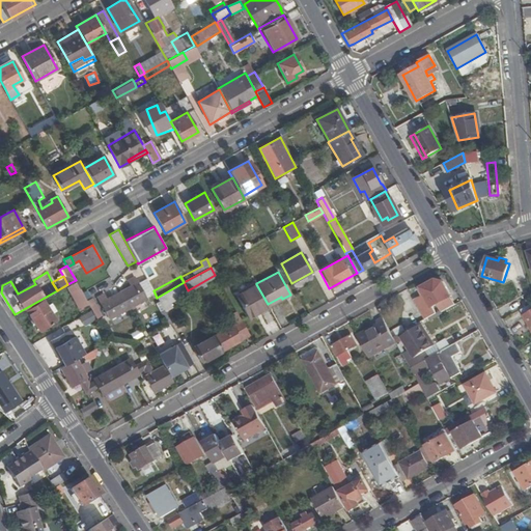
[(130,286),(119,292),(128,309),(145,299),(134,278),(127,282),(130,286)]
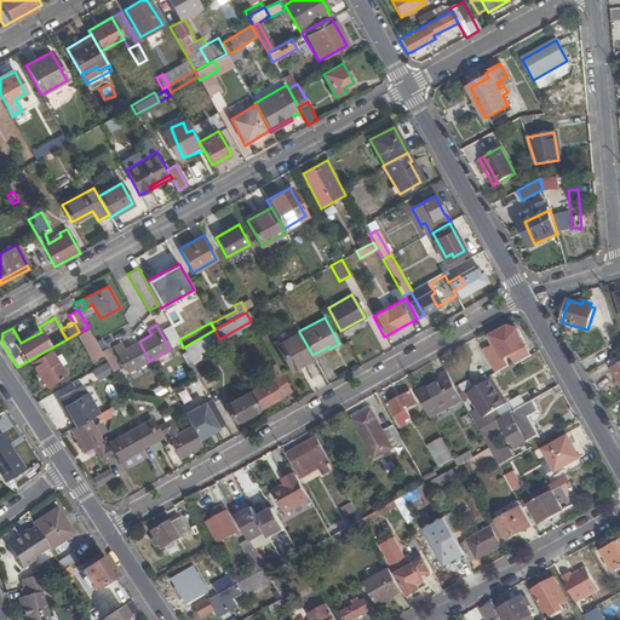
[(488,357),(497,373),(514,363),(515,366),(532,356),(517,328),(507,327),(489,338),(493,345),(484,350),(488,357)]
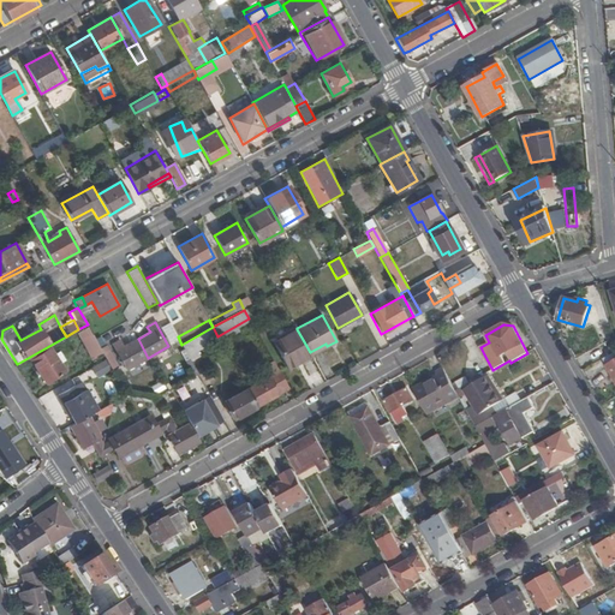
[(91,357),(102,351),(95,338),(89,327),(78,333),(91,357)]
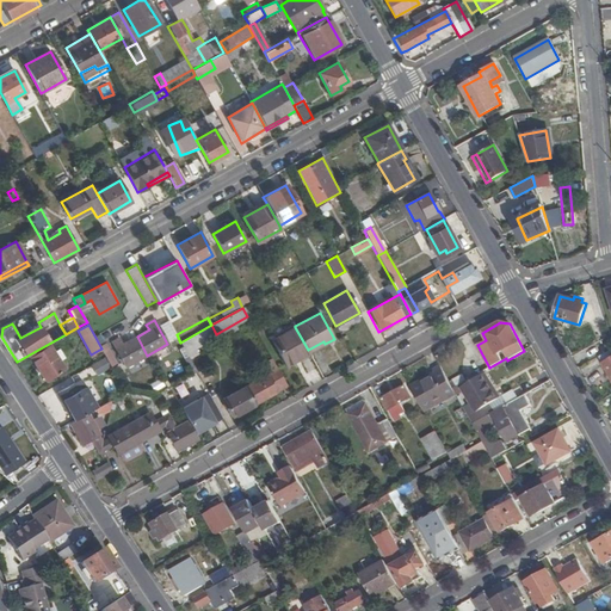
[(209,335),(215,332),(211,325),(180,343),(189,356),(196,352),(193,346),(210,338),(209,335)]
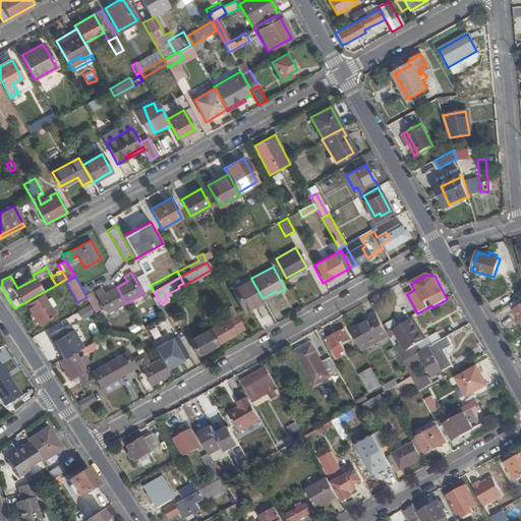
[(244,312),(264,301),(263,298),(251,279),(235,288),(232,290),(244,312)]
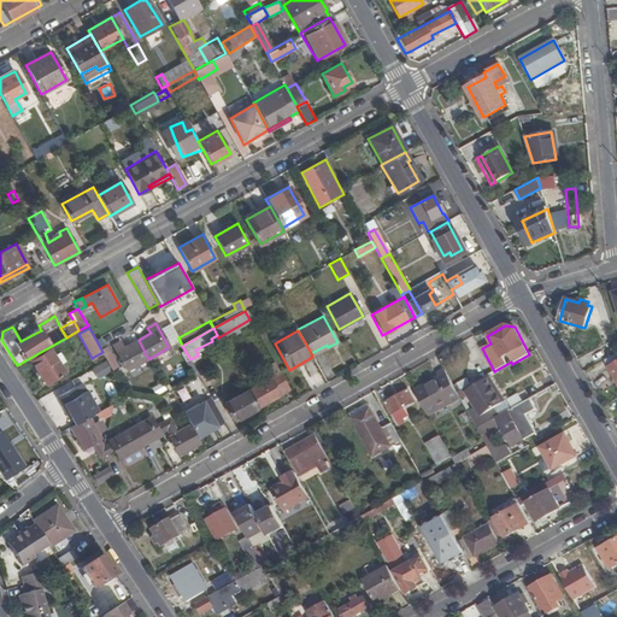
[(127,371),(148,359),(139,340),(124,348),(121,342),(113,347),(127,371)]
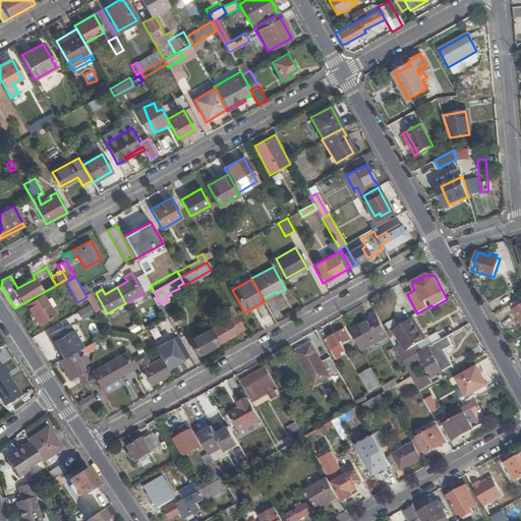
[(42,295),(26,305),(40,325),(54,314),(42,295)]
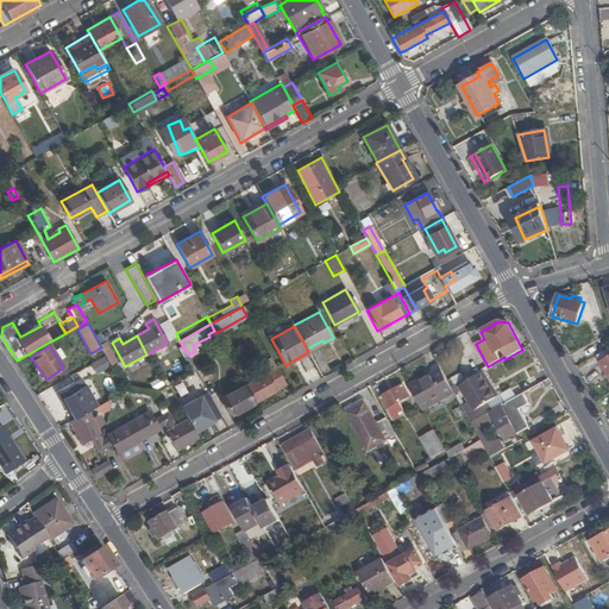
[(608,350),(598,356),(608,374),(608,350)]
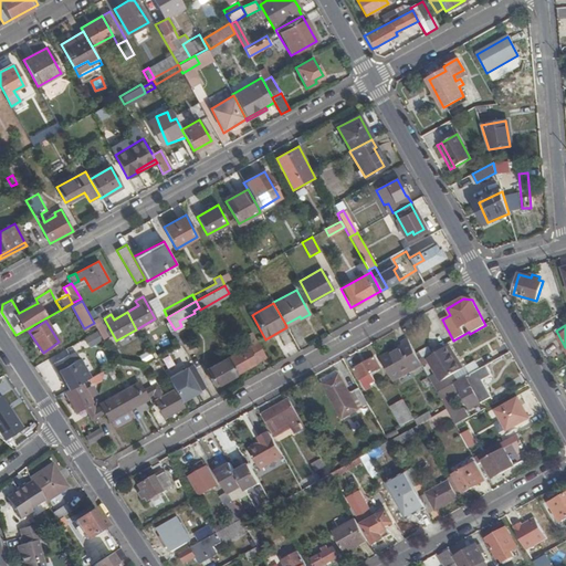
[(453,341),(446,326),(436,332),(443,346),(453,341)]
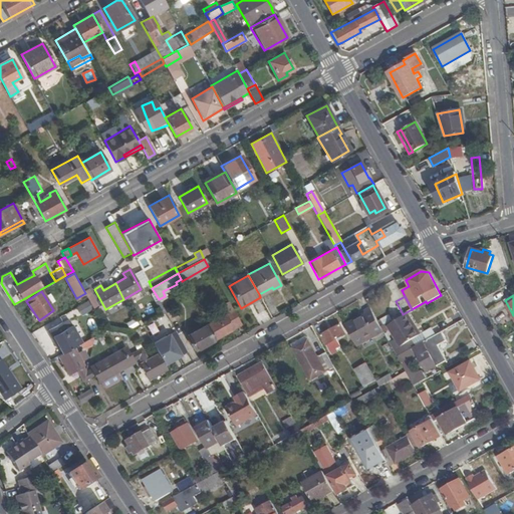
[(76,307),(82,316),(93,309),(87,300),(76,307)]
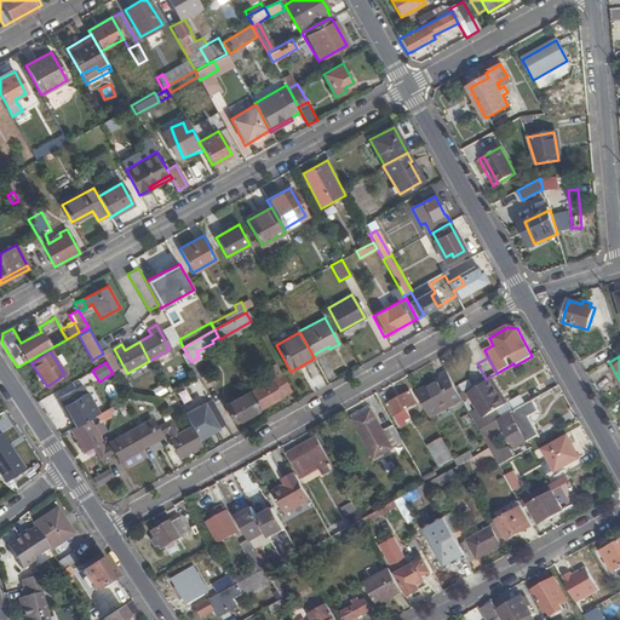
[(259,409),(292,392),(276,365),(267,369),(273,378),(248,391),(259,409)]
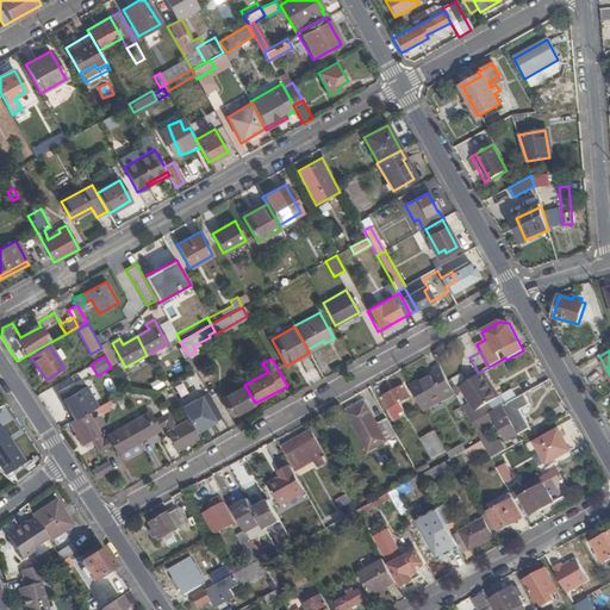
[(424,410),(455,393),(453,387),(449,381),(440,366),(433,369),(435,373),(411,387),(424,410)]
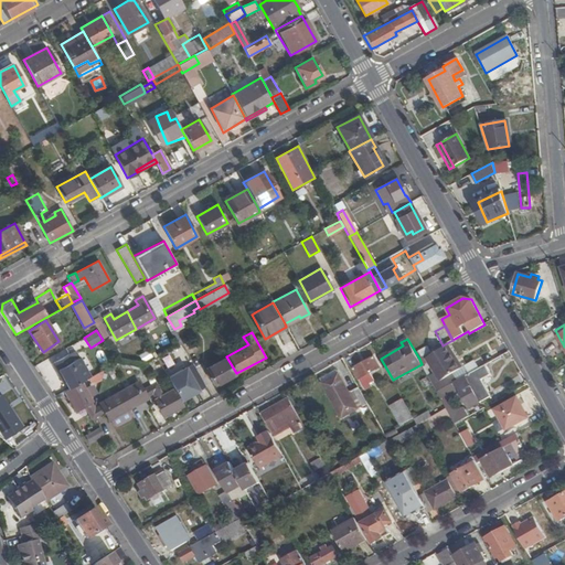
[(426,347),(416,353),(419,359),(429,353),(426,347)]
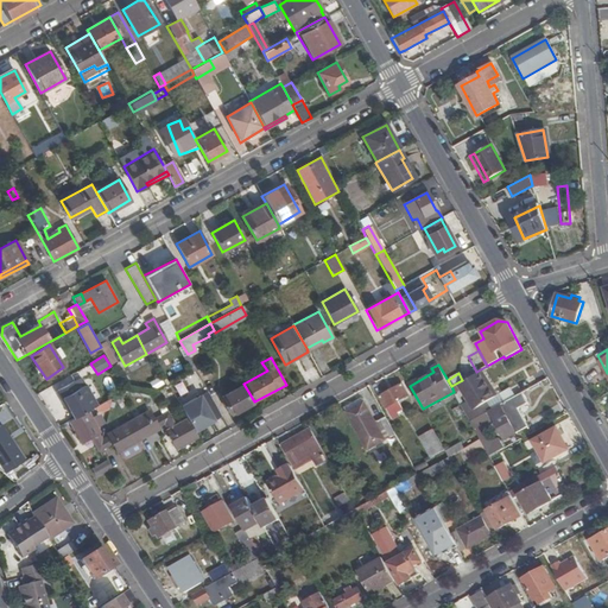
[(477,384),(483,380),(480,374),(473,378),(477,384)]
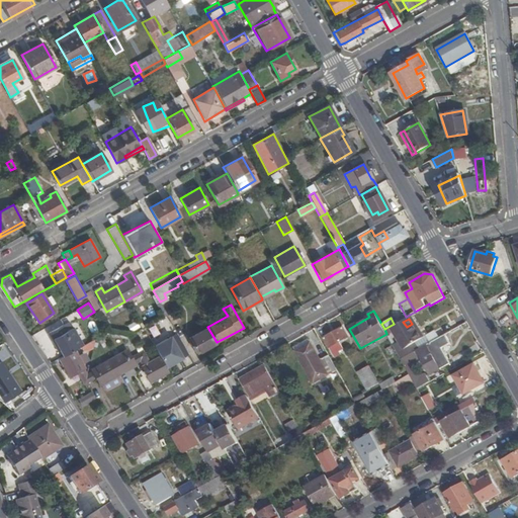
[(162,322),(166,334),(172,331),(168,320),(162,322)]
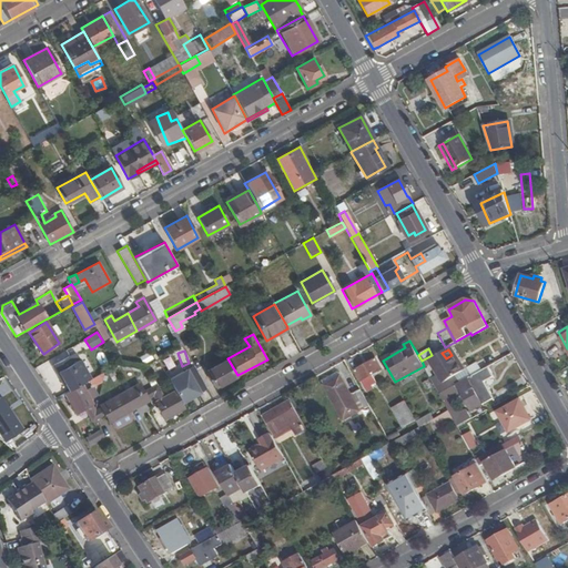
[(102,352),(95,356),(102,366),(109,362),(102,352)]
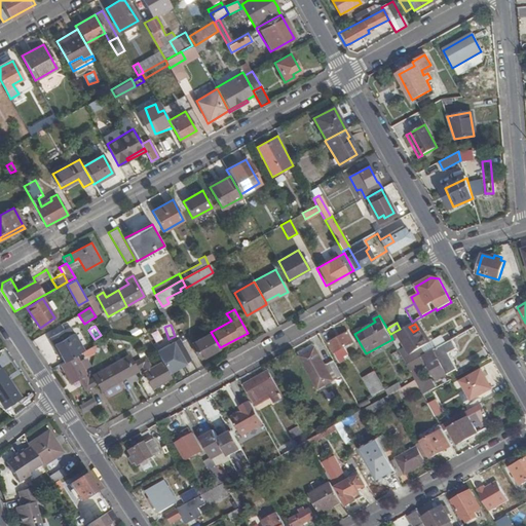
[(139,326),(129,331),(134,338),(143,333),(139,326)]
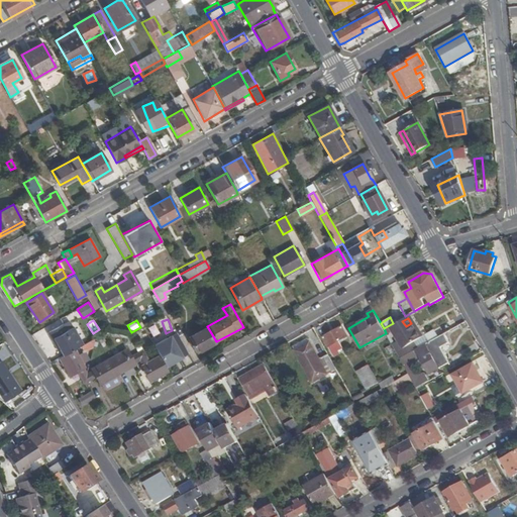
[(419,338),(411,323),(406,326),(402,321),(392,327),(399,341),(393,344),(400,358),(417,348),(418,348),(414,341),(419,338)]
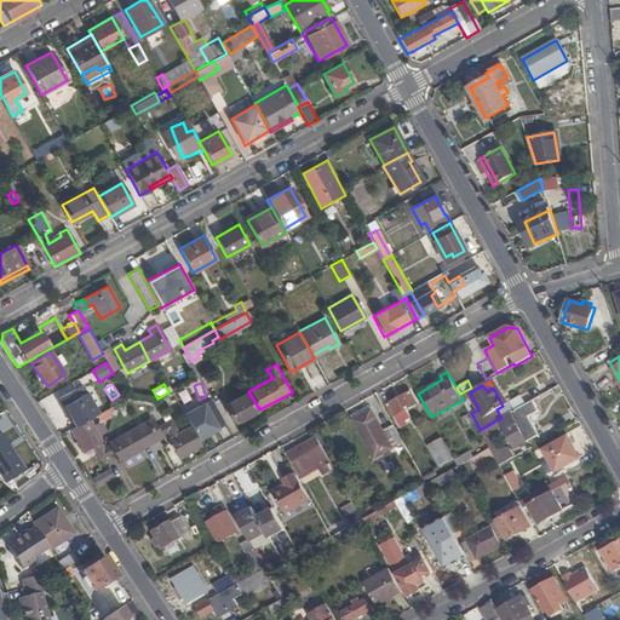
[(73,399),(85,392),(81,386),(69,392),(73,399)]
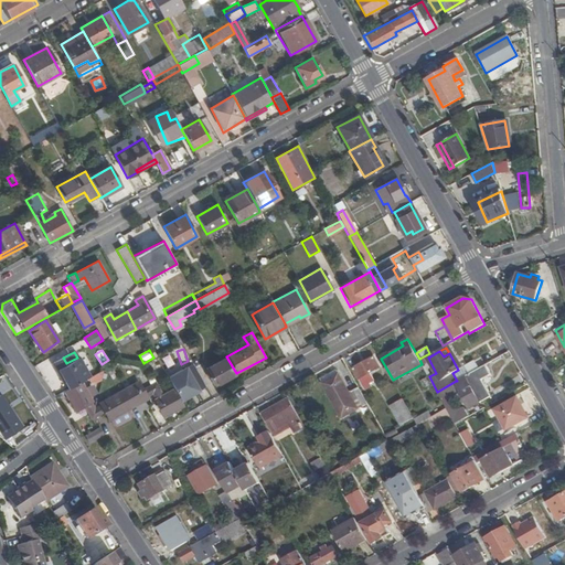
[(213,386),(236,373),(226,356),(205,369),(210,376),(208,377),(213,386)]
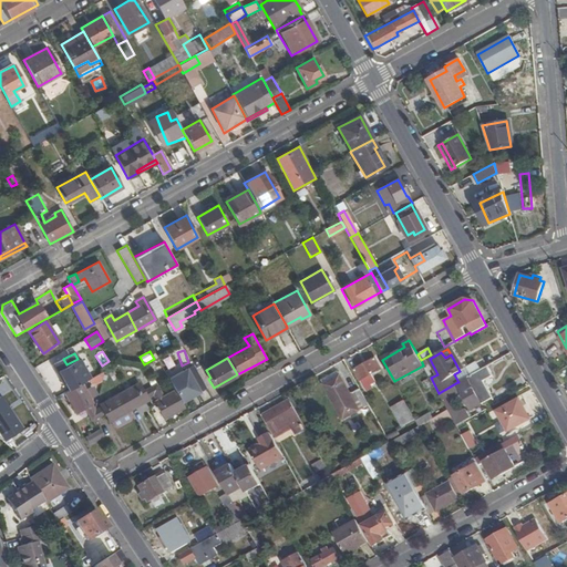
[(64,383),(68,391),(75,387),(81,383),(88,380),(89,379),(78,359),(66,364),(63,359),(51,366),(61,384),(64,383)]
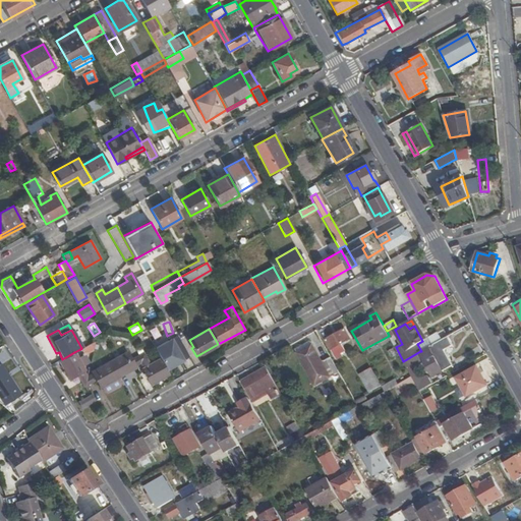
[(326,340),(335,356),(341,353),(346,351),(342,345),(351,340),(345,330),(326,340)]
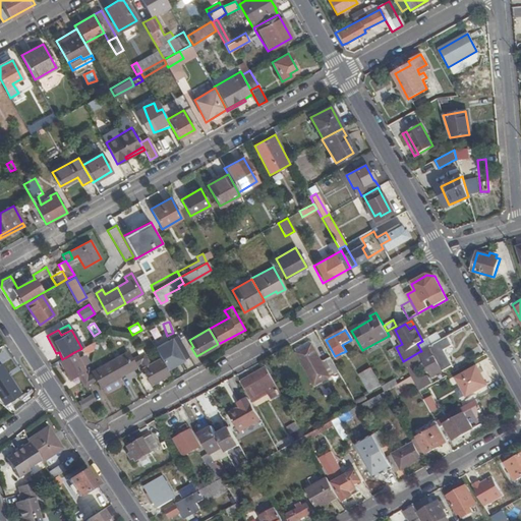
[(420,352),(420,351),(403,361),(412,377),(416,384),(420,391),(431,385),(425,375),(420,380),(413,365),(424,359),(433,375),(451,365),(443,351),(452,346),(447,338),(420,352)]
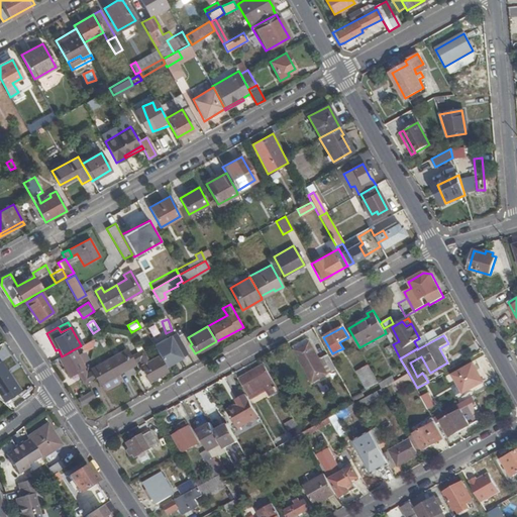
[(83,351),(91,347),(93,338),(81,345),(80,346),(83,351)]
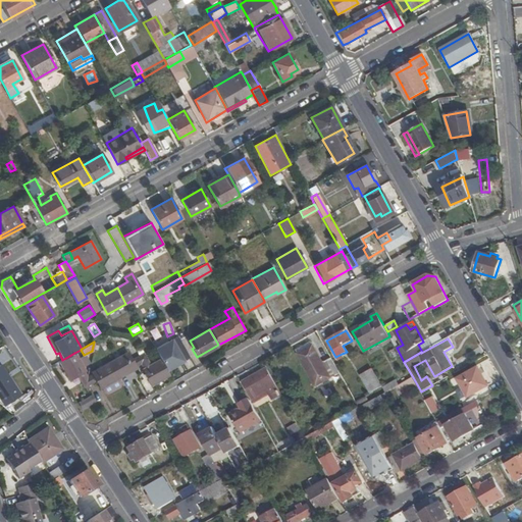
[(298,354),(312,347),(310,343),(296,351),(298,354)]
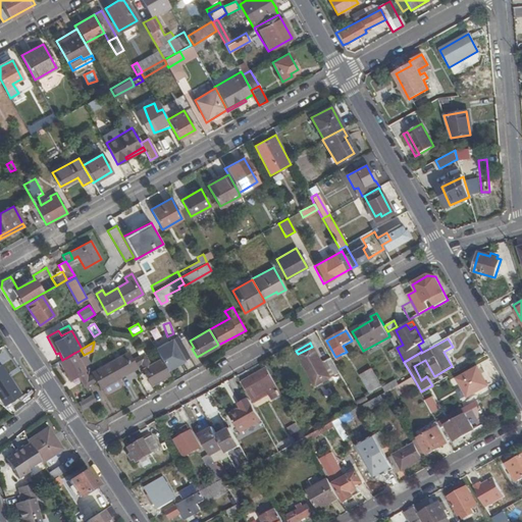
[(312,347),(298,354),(316,385),(340,372),(331,359),(325,362),(329,368),(326,370),(322,364),(312,347)]
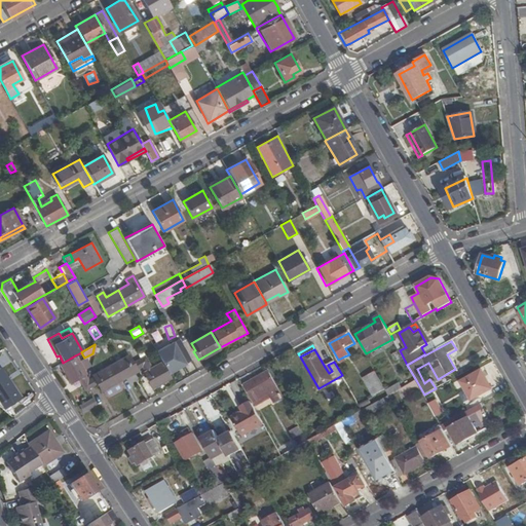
[(180,351),(161,362),(170,378),(188,368),(187,366),(193,363),(190,357),(184,360),(180,351)]
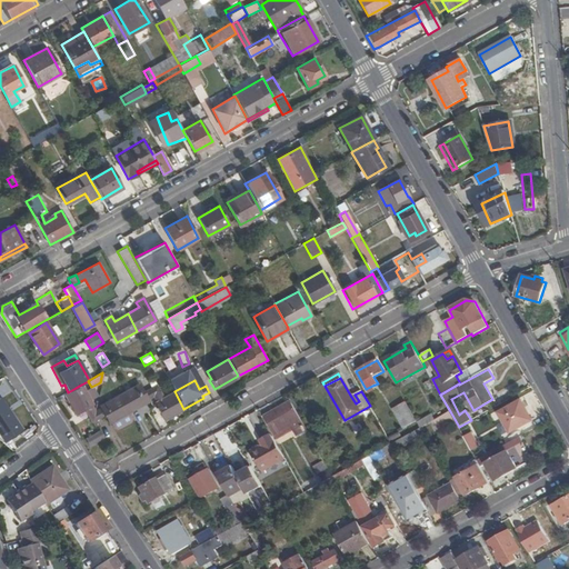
[(138,383),(119,393),(129,411),(148,400),(147,399),(152,396),(153,397),(156,385),(151,387),(142,392),(138,383)]
